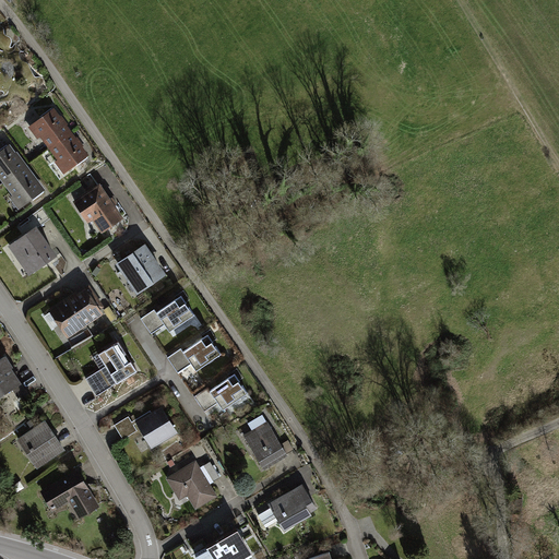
[(0,91),(2,93),(2,94),(1,95),(0,95),(0,102),(9,102),(10,100),(11,100),(12,102),(13,105),(19,110),(28,106),(27,103),(28,99),(32,96),(40,84),(42,82),(42,80),(40,78),(38,76),(34,78),(31,74),(28,70),(27,67),(26,64),(22,62),(18,59),(18,54),(19,51),(19,50),(18,50),(16,46),(14,46),(9,49),(8,47),(9,44),(10,42),(9,39),(8,37),(6,37),(4,36),(2,34),(2,32),(1,28),(0,26),(0,91)]
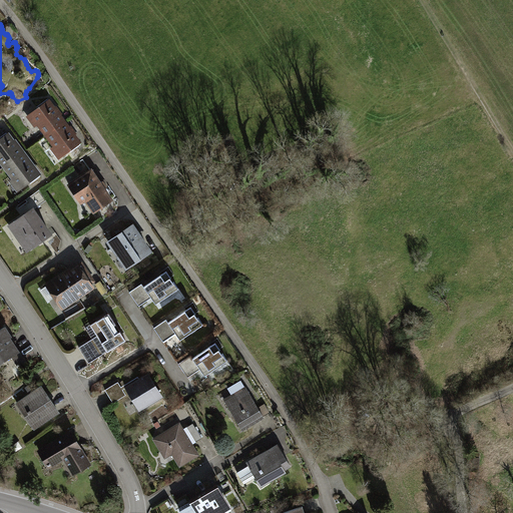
[(47,99),(25,116),(34,127),(36,125),(52,146),(49,148),(58,160),(80,142),(71,131),(53,107),(47,99)]
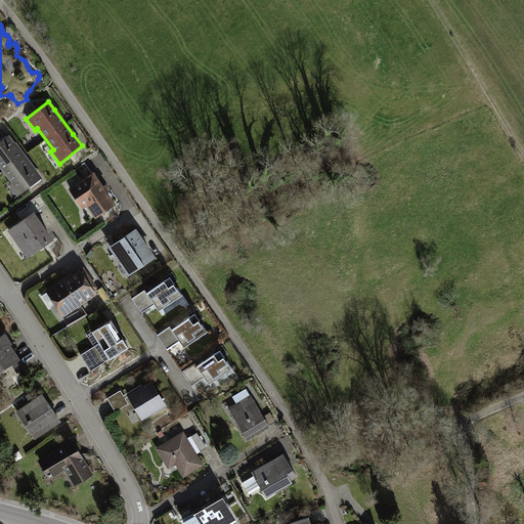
[(10,133),(0,140),(0,165),(12,182),(10,184),(19,195),(43,178),(41,175),(12,136),(10,133)]
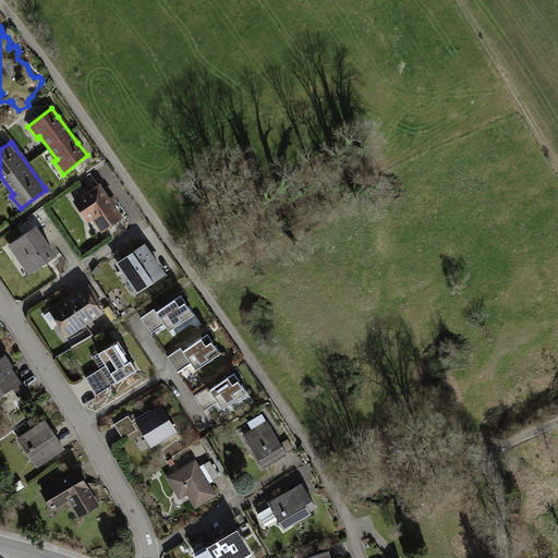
[(101,181),(74,199),(89,221),(94,217),(104,231),(125,217),(101,181)]
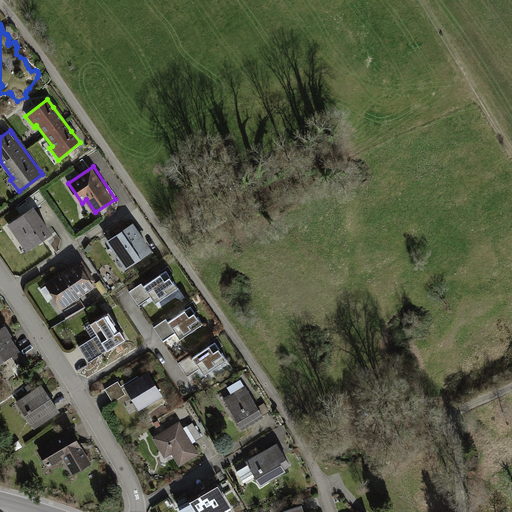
[(53,233),(34,207),(9,224),(28,251),(53,233)]
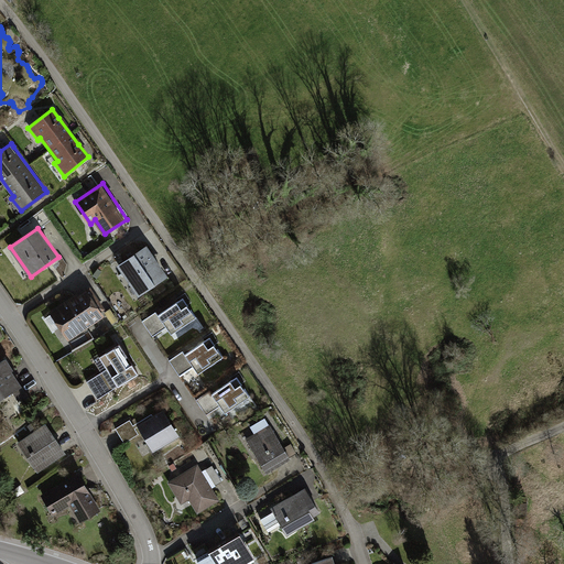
[(149,245),(119,264),(140,295),(170,275),(149,245)]
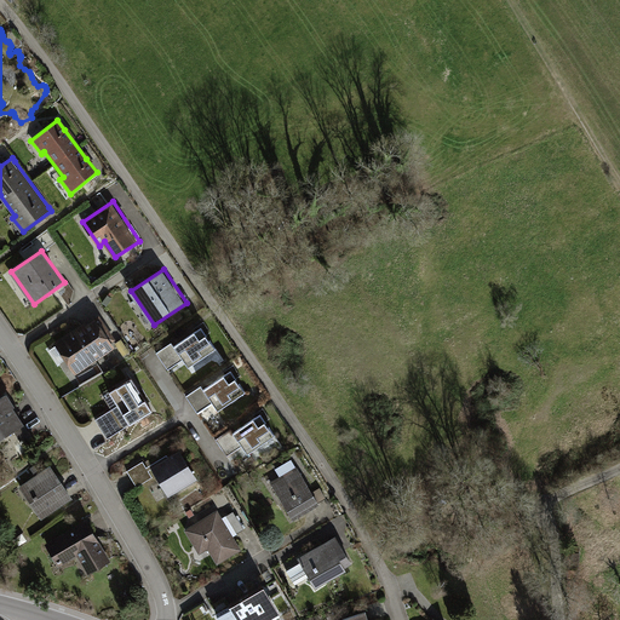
[(99,315),(85,323),(85,322),(56,343),(78,374),(108,354),(104,348),(116,339),(99,315)]
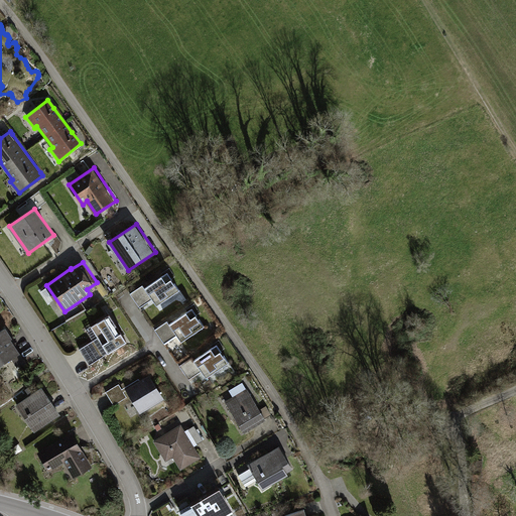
[(143,285),(130,294),(140,308),(152,299),(157,306),(180,290),(168,272),(145,288),(143,285)]
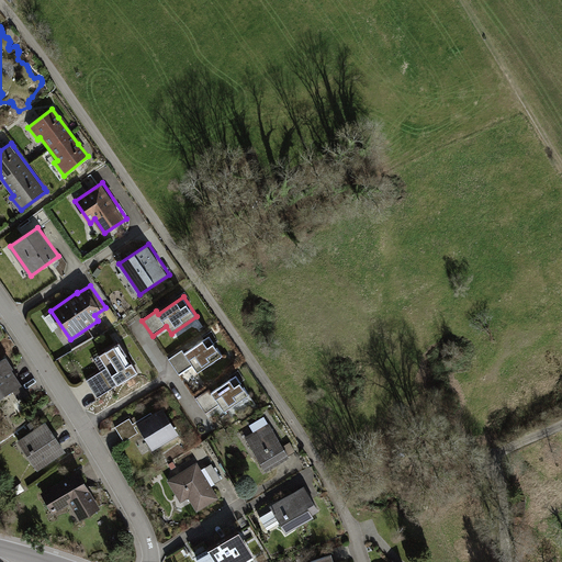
[(180,351),(167,360),(178,377),(190,369),(195,377),(223,359),(209,337),(182,353),(180,351)]
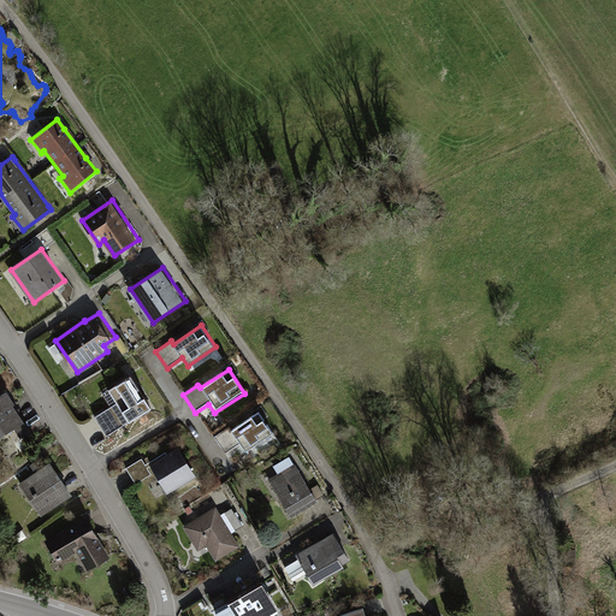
[(131,375),(106,392),(113,406),(96,418),(108,436),(152,408),(131,375)]
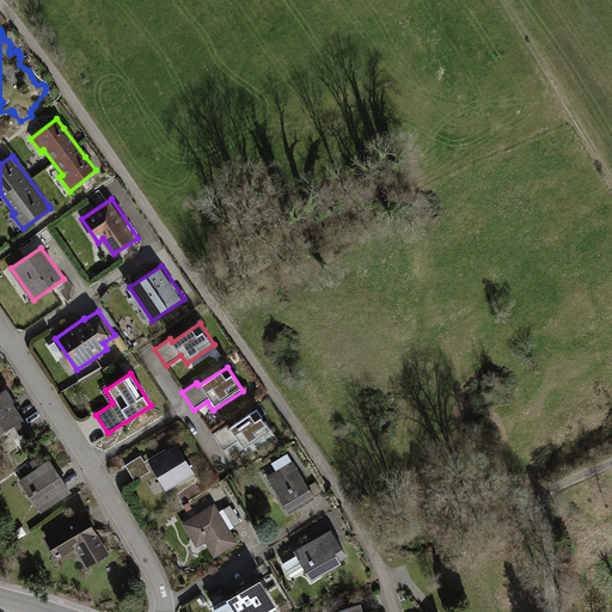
[(6,386),(0,390),(0,435),(17,423),(24,434),(32,428),(13,402),(17,399),(6,386)]
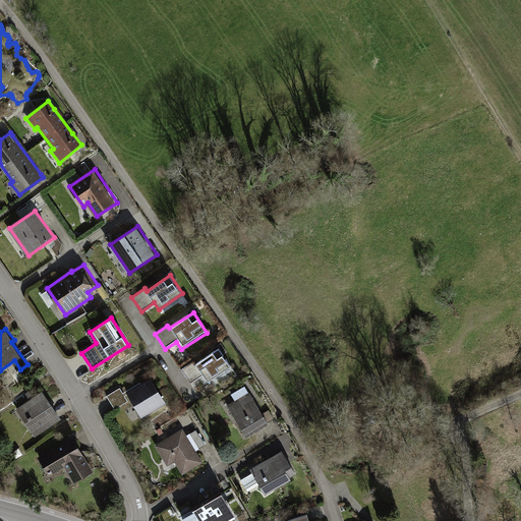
[(191,361),(180,368),(189,383),(201,375),(208,385),(232,368),(219,348),(193,364),(191,361)]
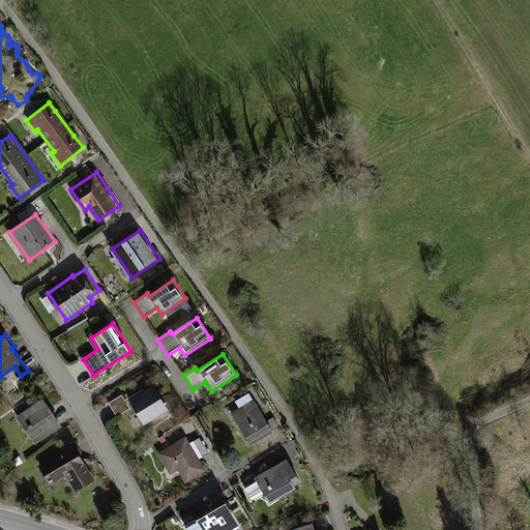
[(119,393),(107,402),(115,415),(128,407),(125,402),(127,401),(143,424),(168,410),(151,384),(142,390),(141,388),(122,399),(119,393)]
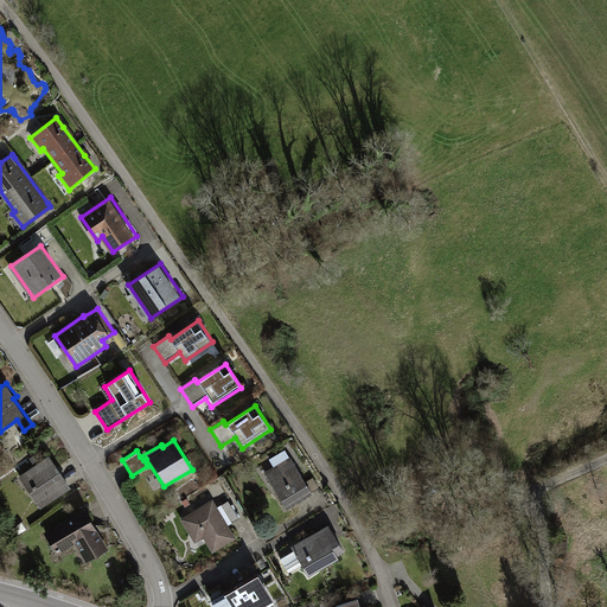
[(71,486),(51,455),(23,475),(43,506),(71,486)]
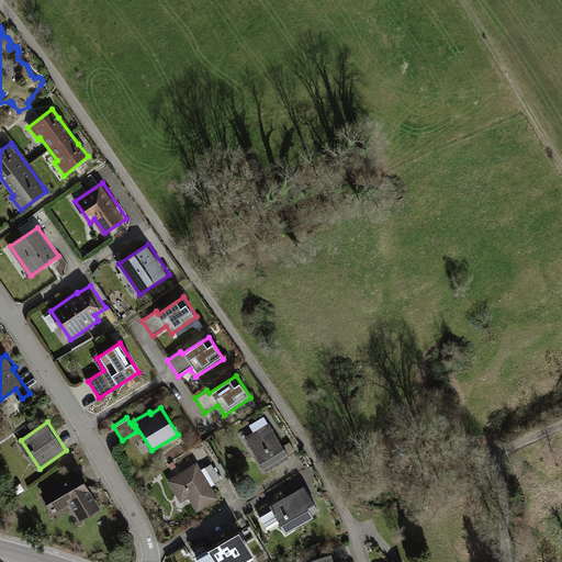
[(291,457),(270,424),(247,438),(268,471),(291,457)]
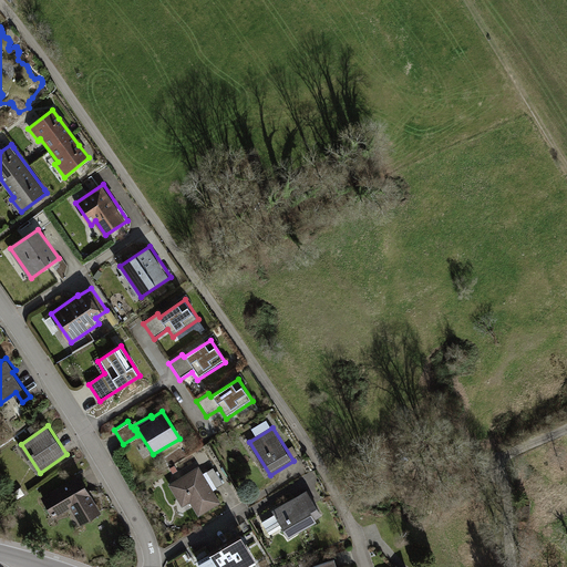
[(200,467),(171,484),(184,506),(192,502),(200,515),(222,503),(200,467)]
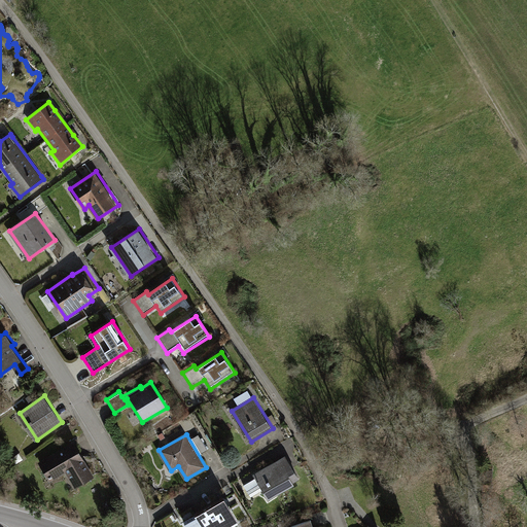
[(94,477),(74,442),(38,461),(49,481),(66,471),(75,487),(94,477)]
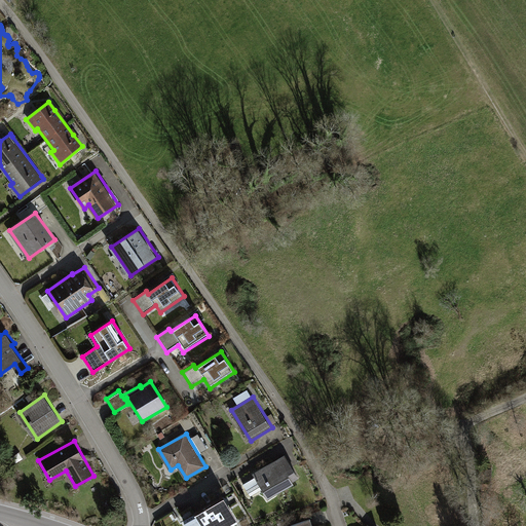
[(287,454),(254,474),(269,499),(296,484),(294,482),(301,479),(287,454)]
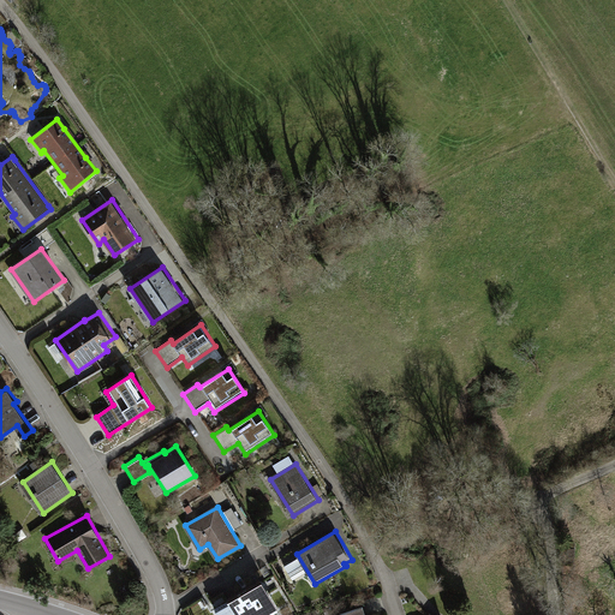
[(213,611),(214,614),(272,614),(280,610),(261,579),(228,598),(231,601),(213,611)]
